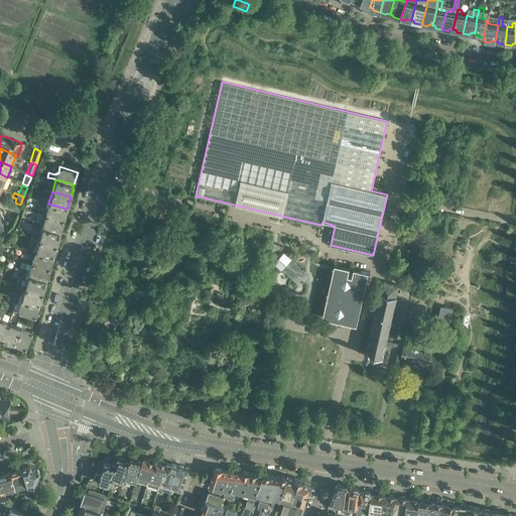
[(0,204),(19,212),(20,208),(0,199),(0,204)]
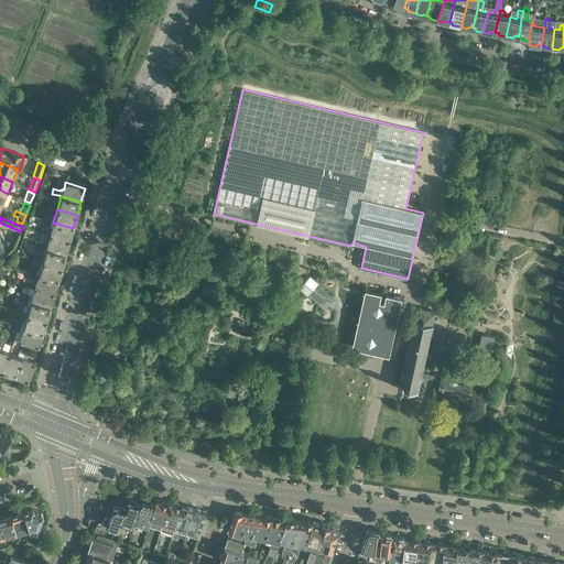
[(51,227),(49,236),(69,241),(73,228),(53,223),(44,219),(43,225),(51,227)]
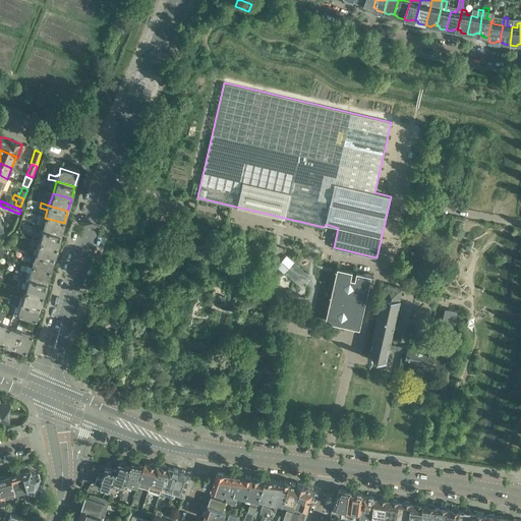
[(150,212),(143,208),(140,213),(151,216),(150,212)]
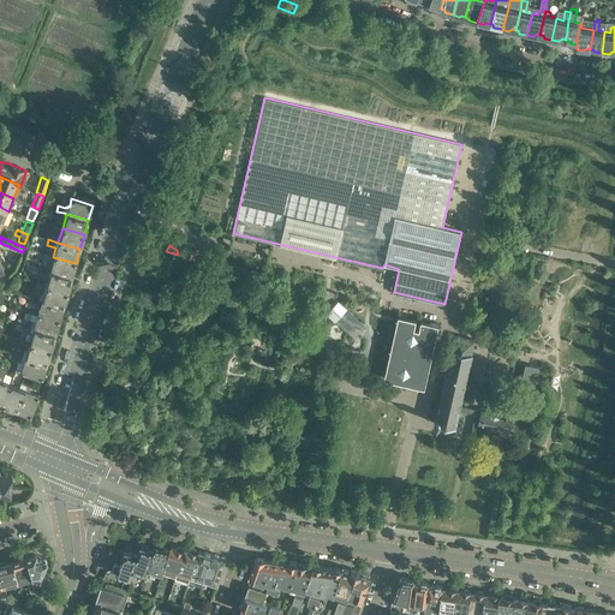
[(40,268),(49,272),(71,278),(76,263),(53,257),(51,266),(42,263),(40,268)]
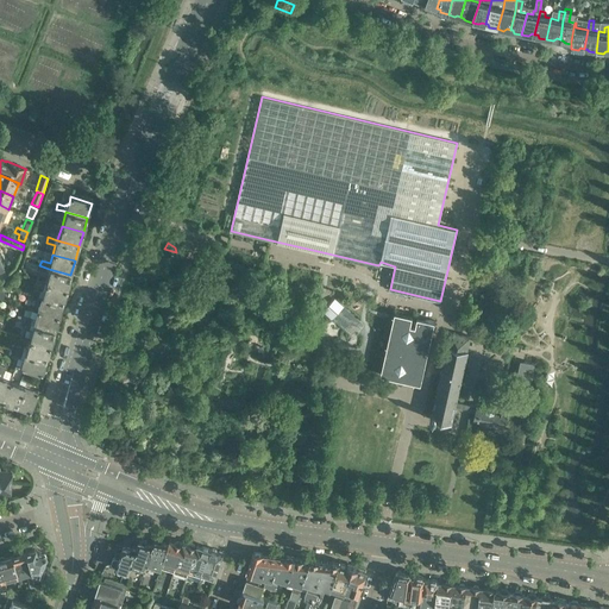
[(48,272),(45,282),(67,288),(70,275),(49,269),(39,265),(38,270),(48,272)]
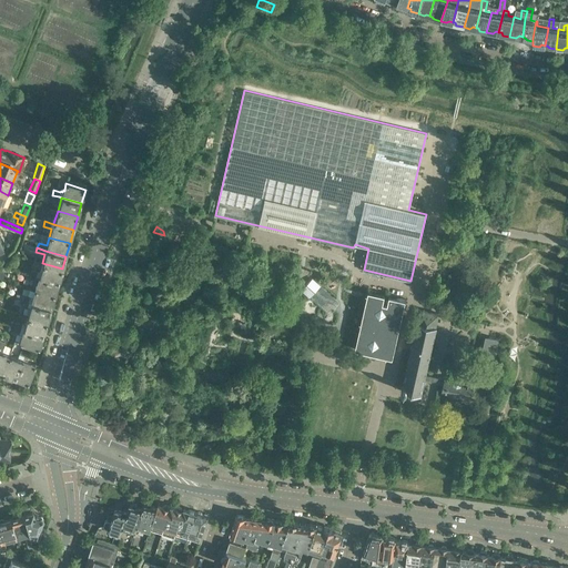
[(29,274),(37,276),(38,276),(58,282),(62,269),(42,263),(40,271),(31,269),(29,274)]
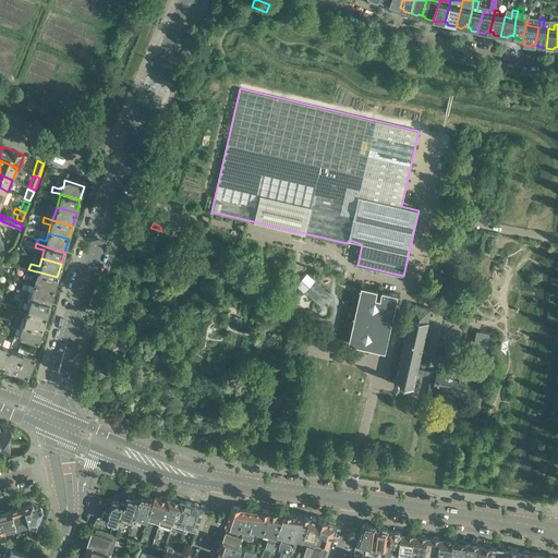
[(37,271),(33,284),(53,290),(57,277),(37,271)]
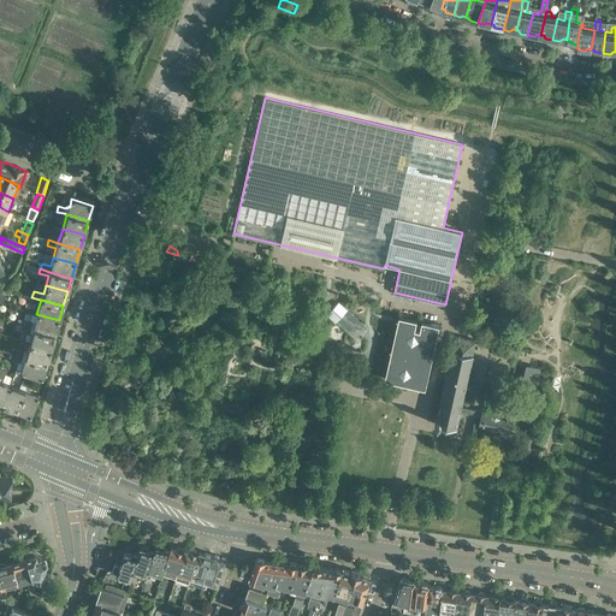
[(338,302),(333,307),(327,314),(345,331),(347,332),(354,339),(357,342),(362,337),(368,330),(365,326),(338,302)]
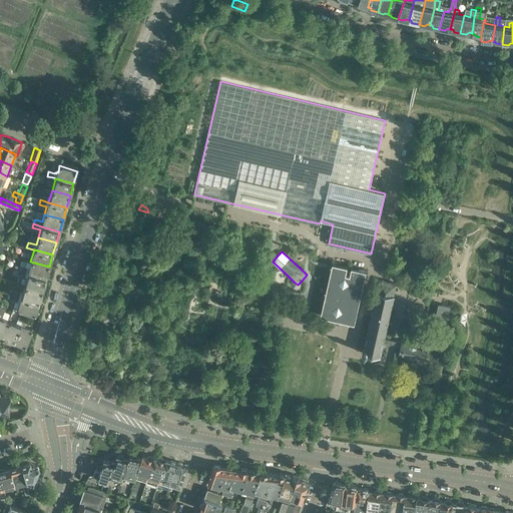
[(26,274),(27,274),(45,279),(49,267),(30,262),(28,269),(27,269),(15,266),(13,270),(20,272),(26,274)]
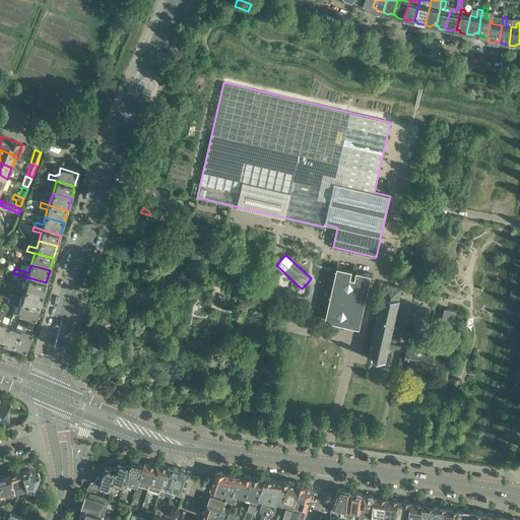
[(352,270),(337,267),(325,320),(360,328),(362,318),(363,313),(372,274),(356,271),(354,278),(350,277),(352,270)]
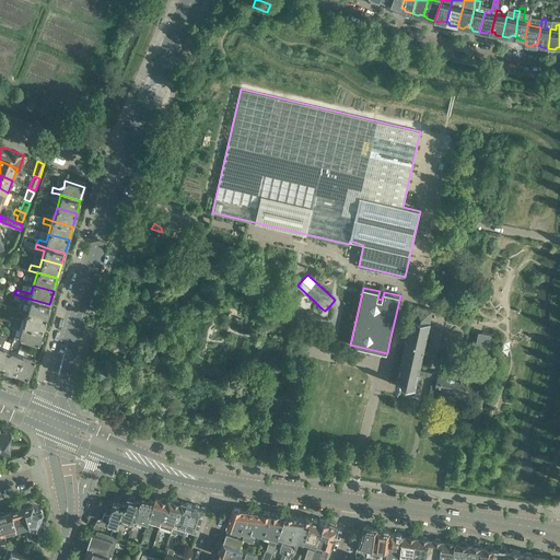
[(30,299),(26,312),(46,317),(49,304),(30,299)]
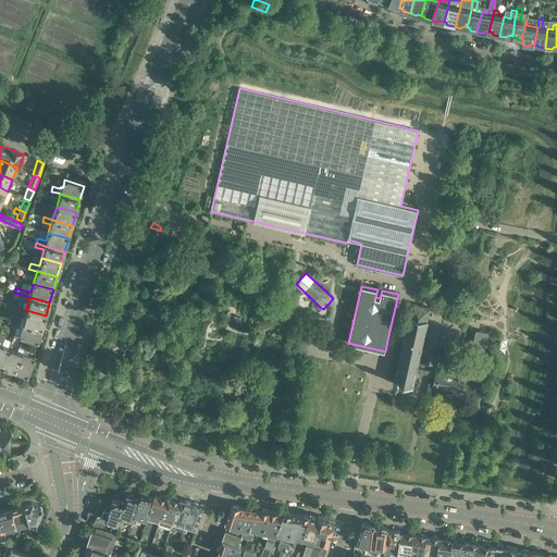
[(394,380),(393,382),(395,384),(397,384),(399,383),(412,386),(413,383),(415,381),(416,373),(417,367),(424,337),(429,314),(430,308),(419,305),(412,304),(408,322),(406,332),(405,338),(403,344),(395,379),(394,380)]
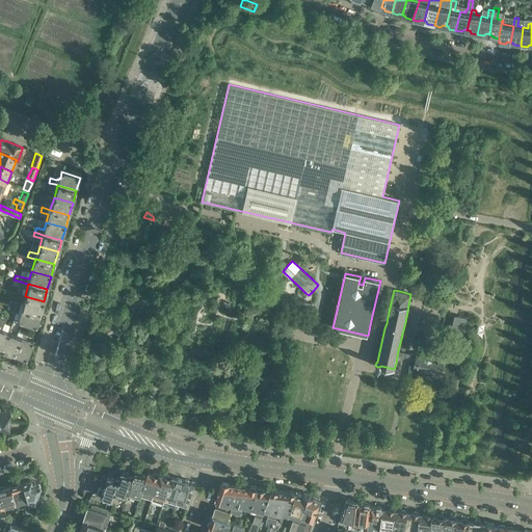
[(14,306),(21,309),(40,314),(44,301),(25,296),(23,303),(21,302),(21,303),(15,301),(14,306)]
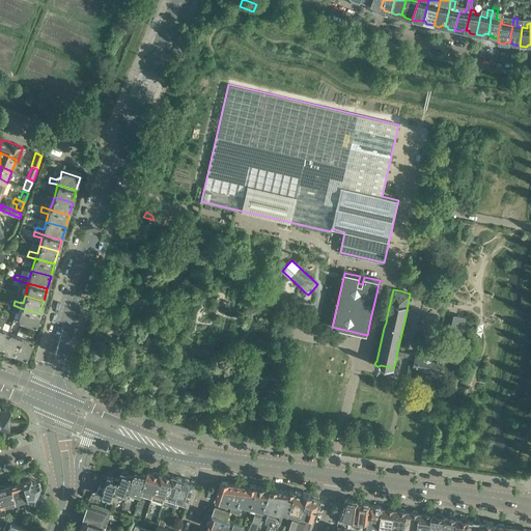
[(9,308),(12,309),(21,312),(19,320),(36,326),(39,313),(21,308),(14,305),(10,305),(9,308)]
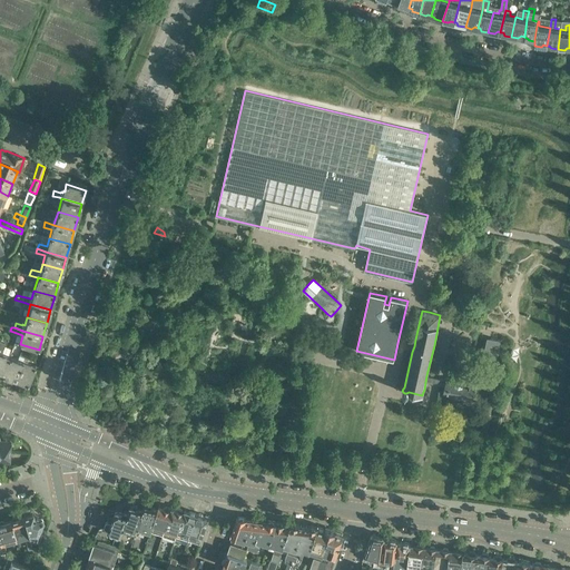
[(495,373),(503,340),(484,336),(480,356),(490,359),(488,371),(493,372),(494,373),(495,373)]
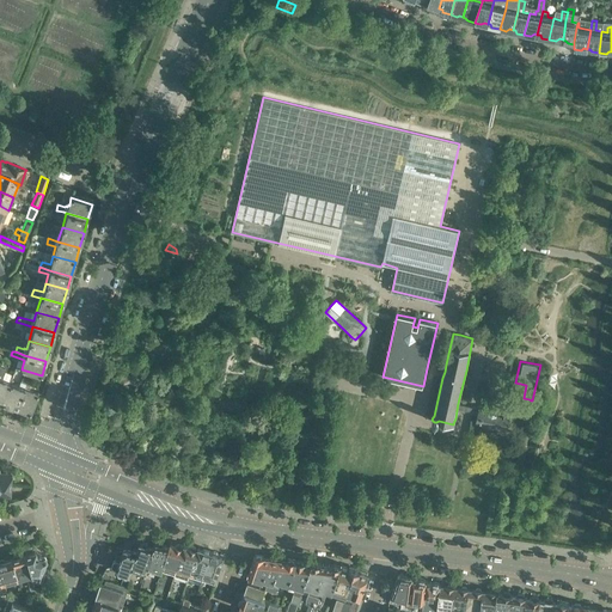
[(1,363),(0,366),(0,401),(1,402),(11,381),(2,378),(7,366),(1,363)]
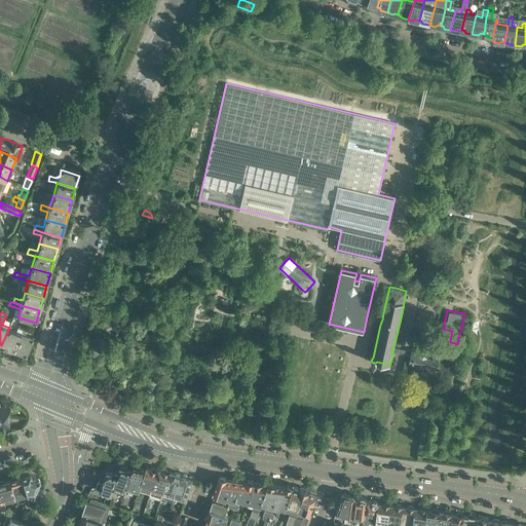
[(9,328),(1,345),(13,350),(24,325),(20,323),(17,329),(16,331),(9,328)]
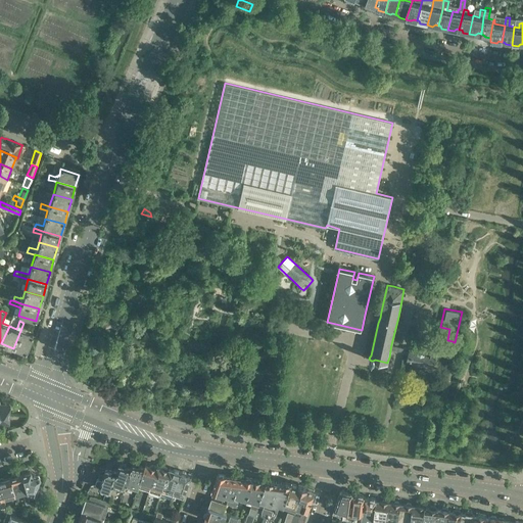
[(24,323),(13,348),(26,352),(33,336),(25,333),(26,330),(28,324),(24,323)]
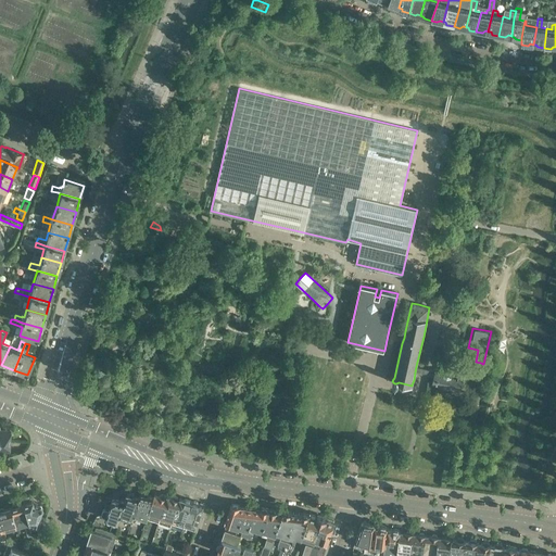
[(416,366),(415,373),(427,376),(433,377),(434,370),(428,369),(416,366)]
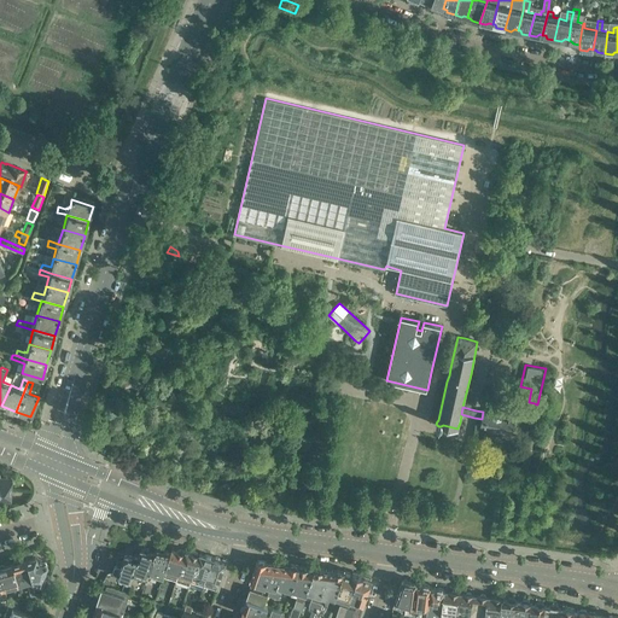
[(482,419),(481,426),(512,433),(516,419),(483,412),(482,419)]
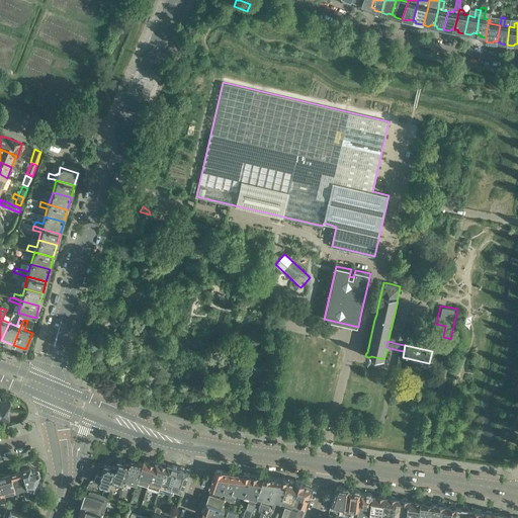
[(0,409),(8,410),(8,409),(9,408),(9,405),(8,404),(9,401),(0,400),(0,409)]
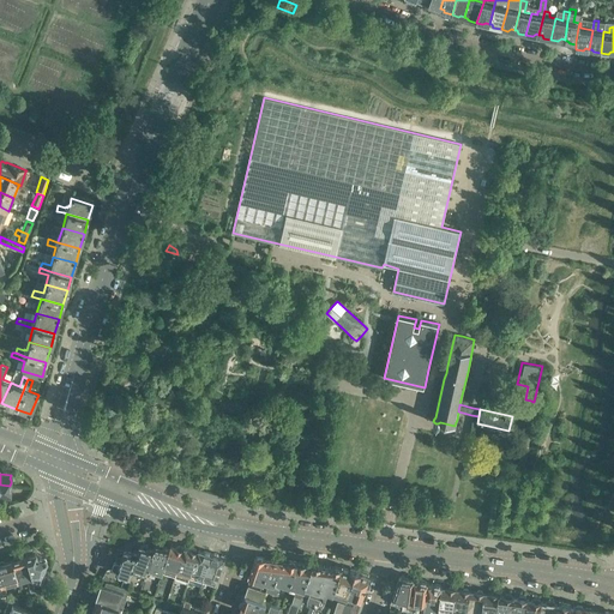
[(11,488),(10,486),(0,485),(0,497),(10,498),(10,493),(11,493),(11,488)]
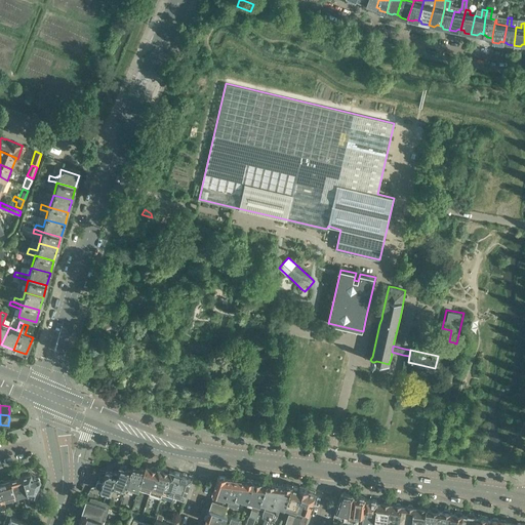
[(133,466),(132,470),(126,488),(137,492),(139,488),(140,484),(146,469),(139,468),(139,466),(136,465),(134,467),(133,466)]
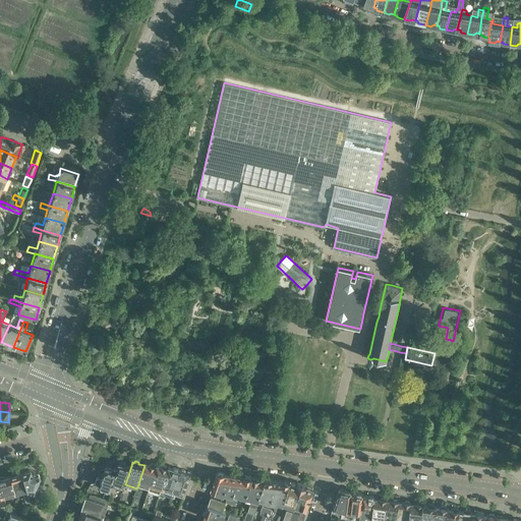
[(118,468),(114,481),(112,486),(123,489),(125,484),(131,466),(126,465),(125,463),(122,463),(121,464),(119,463),(117,468),(118,468)]
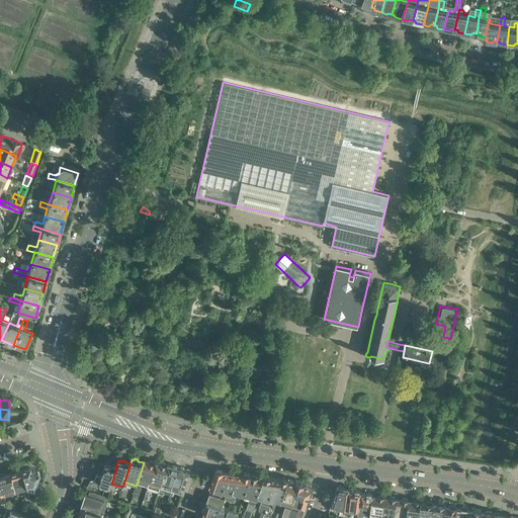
[(144,462),(139,478),(138,482),(149,486),(150,482),(156,461),(151,460),(150,461),(144,460),(144,462)]
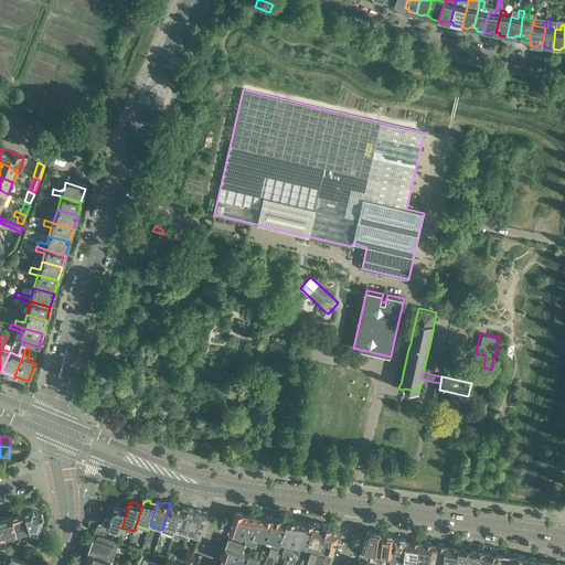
[(170,503),(163,525),(162,530),(162,532),(166,533),(166,531),(173,534),(174,530),(176,529),(177,525),(176,525),(182,507),(181,507),(181,505),(178,504),(176,505),(170,503)]
